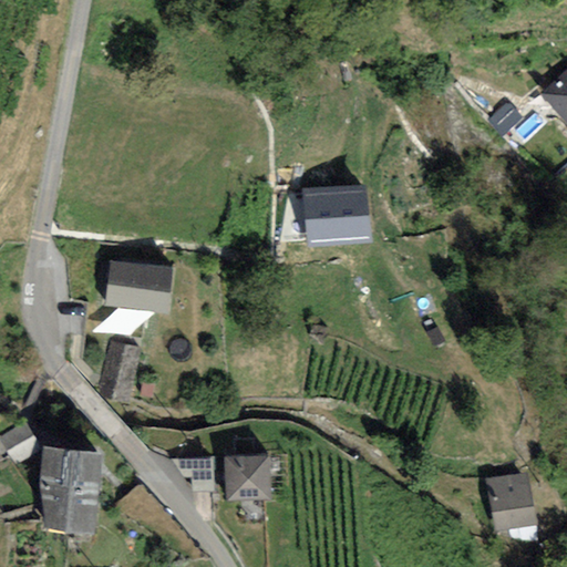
[(566,66),(542,90),(566,116),(566,66)]
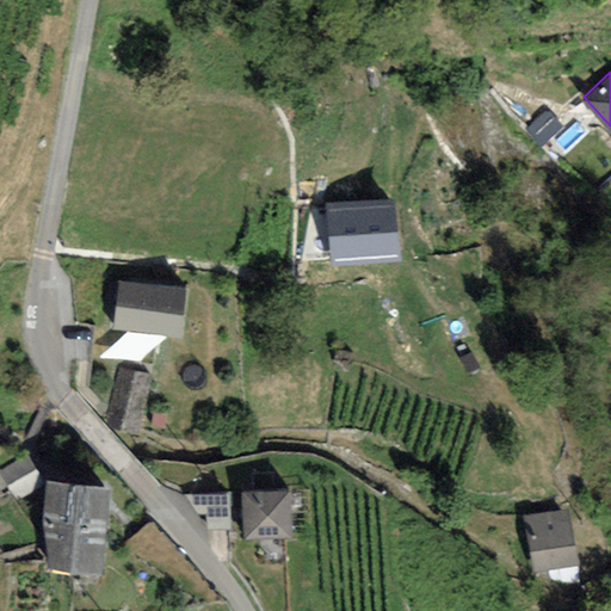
[(186,285),(118,278),(112,327),(180,334),(186,285)]
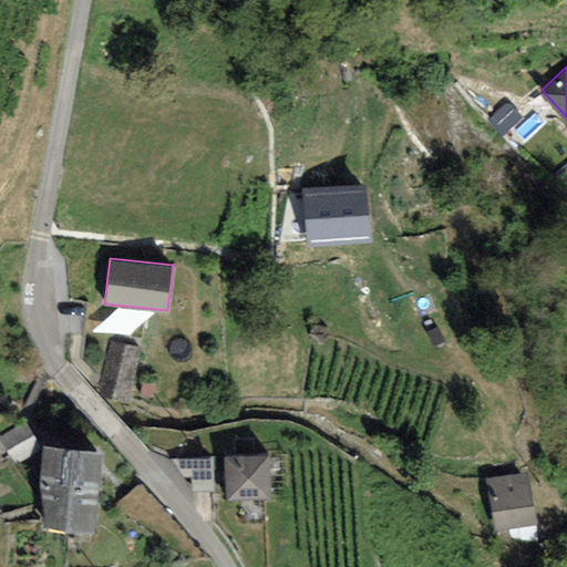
[(140,347),(110,341),(101,397),(131,401),(140,347)]
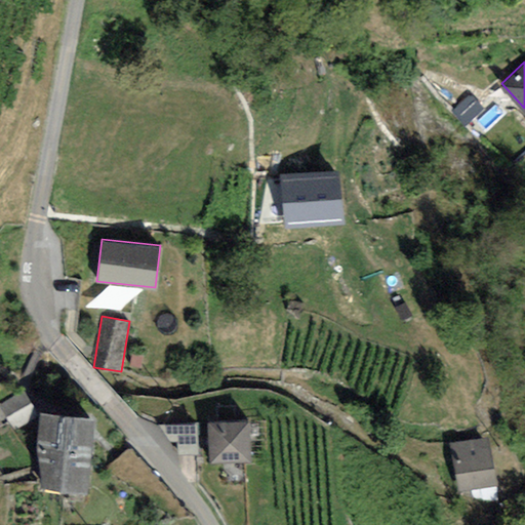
[(38,414),(26,393),(1,406),(13,428),(38,414)]
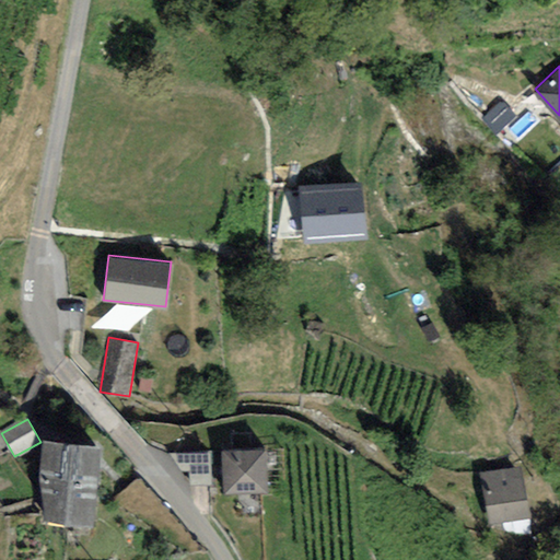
[(101,443),(46,438),(39,476),(46,521),(95,523),(101,443)]
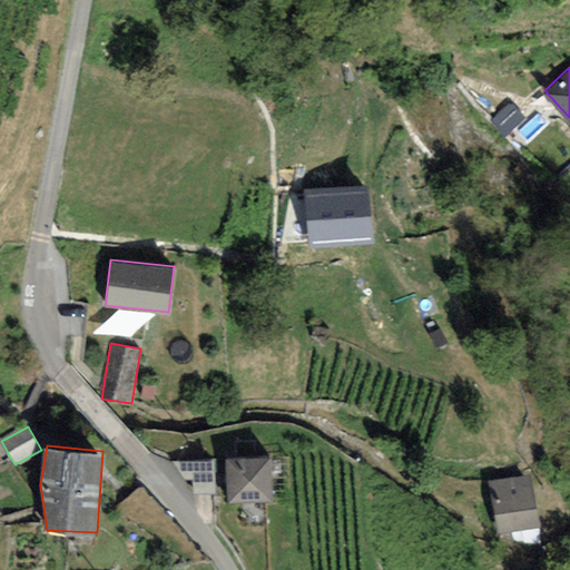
[(269,454),(224,458),(227,503),(273,500),(269,454)]
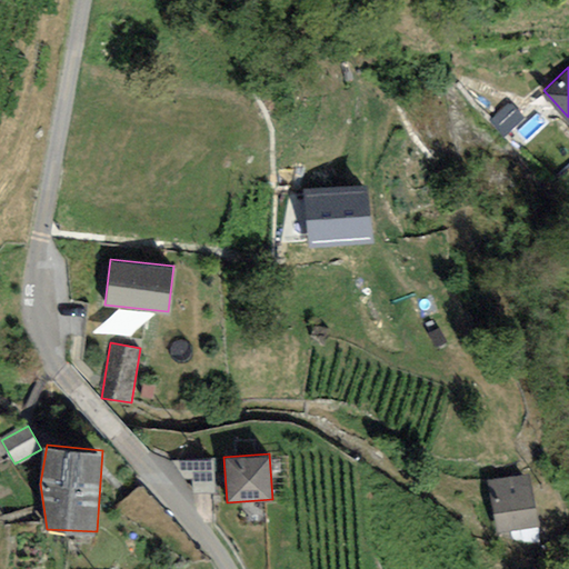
[(527,472),(486,481),(498,536),(539,527),(527,472)]
